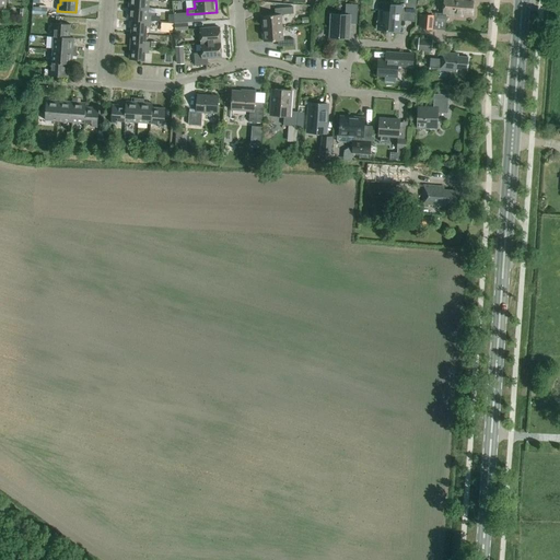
[(377,22),(376,31),(399,33),(400,21),(407,22),(415,22),(416,0),(408,0),(408,7),(391,4),(391,11),(380,11),(378,22),(377,22)]
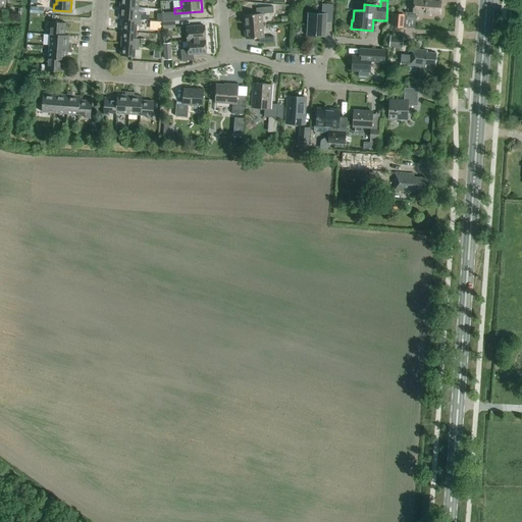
[(439,14),(440,2),(431,1),(431,0),(413,0),(413,13),(408,12),(408,15),(394,14),(393,27),(403,28),(404,19),(416,20),(416,14),(430,15),(430,13),(439,14)]
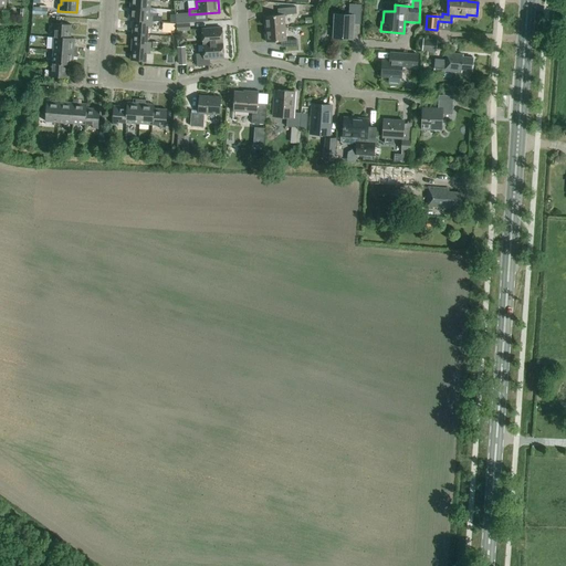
[(360,22),(362,6),(349,4),(349,16),(335,16),(334,38),(352,39),(353,21),(360,22)]
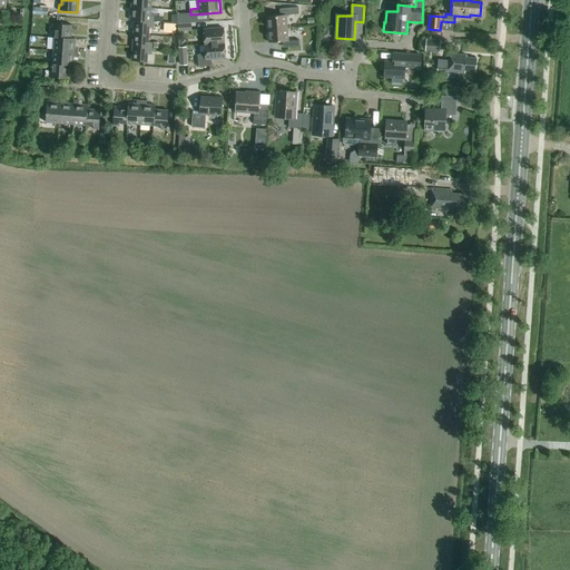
[(165,23),(165,22),(163,22),(164,17),(150,16),(151,9),(131,8),(130,21),(135,21),(154,22),(155,22),(165,23)]
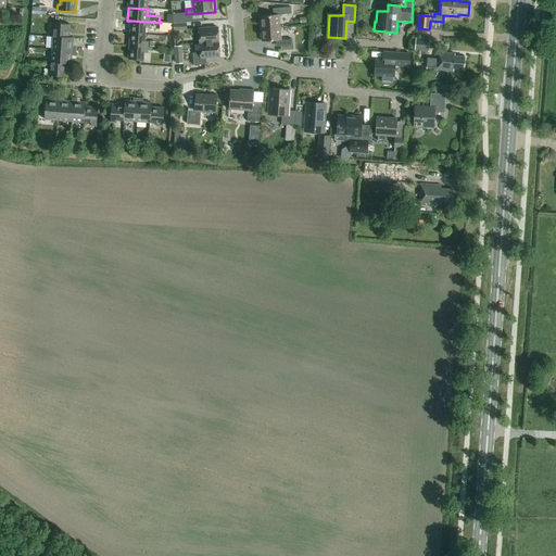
[(261,16),(262,29),(280,27),(279,15),(292,14),(291,8),(275,9),(276,15),(261,16)]
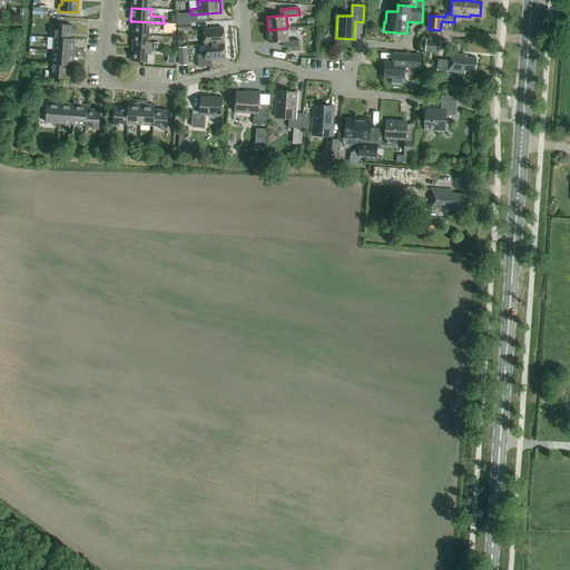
[(153,28),(154,22),(135,21),(134,35),(149,36),(150,28),(153,28)]
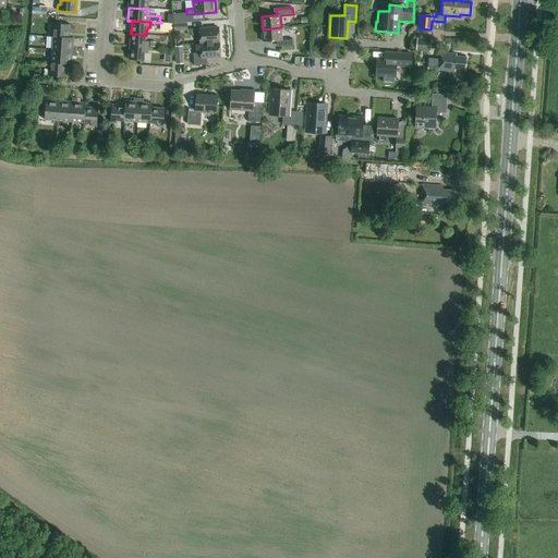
[(53,37),(70,38),(71,25),(51,23),(51,29),(55,29),(53,37)]
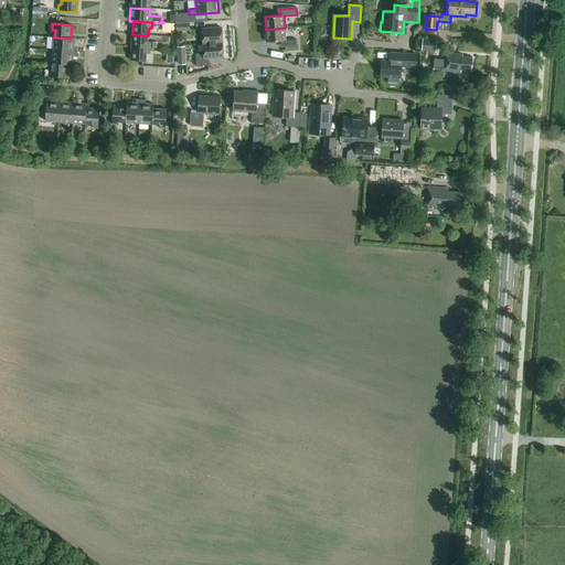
[(203,35),(203,44),(223,43),(222,28),(202,30),(194,30),(195,35),(203,35)]
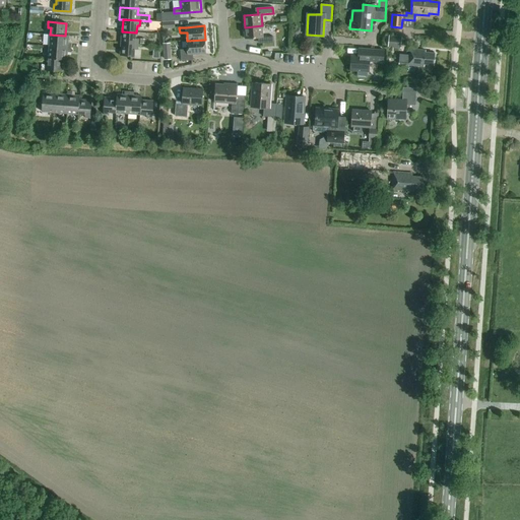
[(262,25),(245,27),(246,40),(260,38),(260,44),(273,43),(273,37),(263,38),(262,25)]
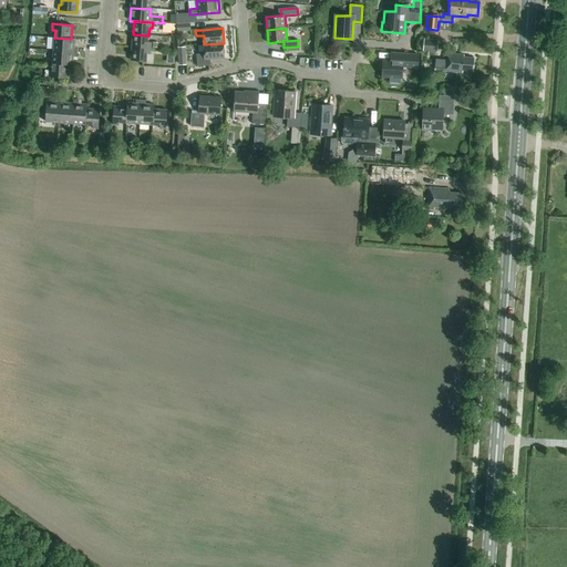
[(132,48),(151,49),(152,42),(148,42),(148,35),(133,34),(132,48)]
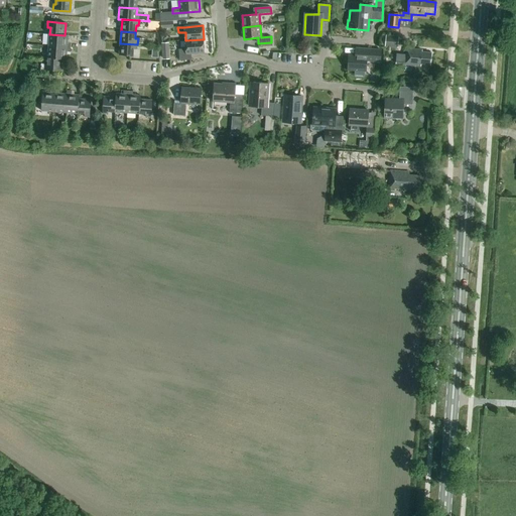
[(69,35),(65,35),(49,34),(48,46),(71,47),(72,43),(68,43),(69,35)]
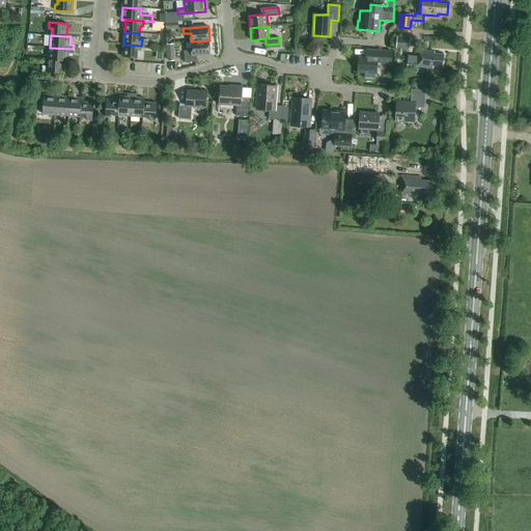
[(396,49),(410,50),(411,37),(397,36),(396,49)]
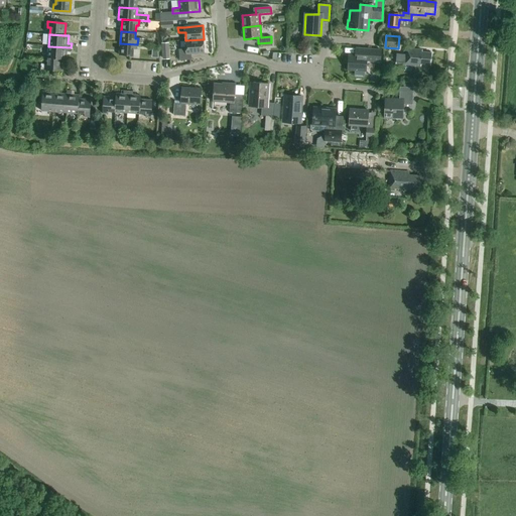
[(204,53),(204,39),(185,40),(186,49),(179,49),(179,60),(191,60),(191,54),(204,53)]
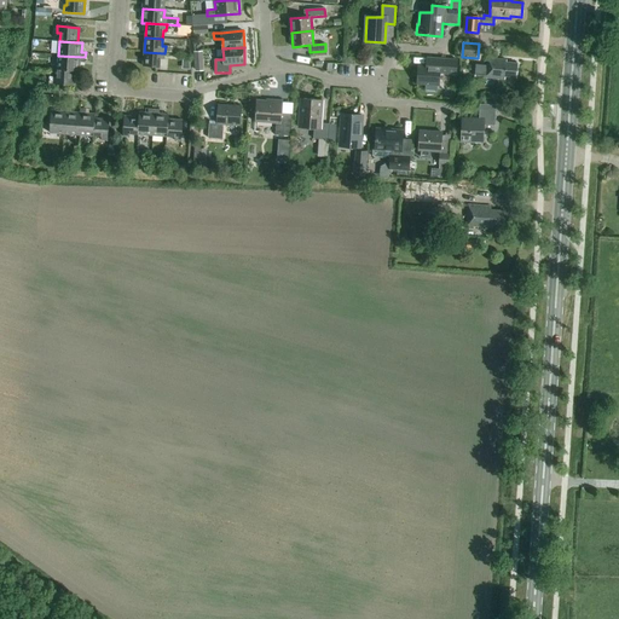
[(165,53),(144,52),(143,67),(160,68),(161,59),(165,59),(165,53)]
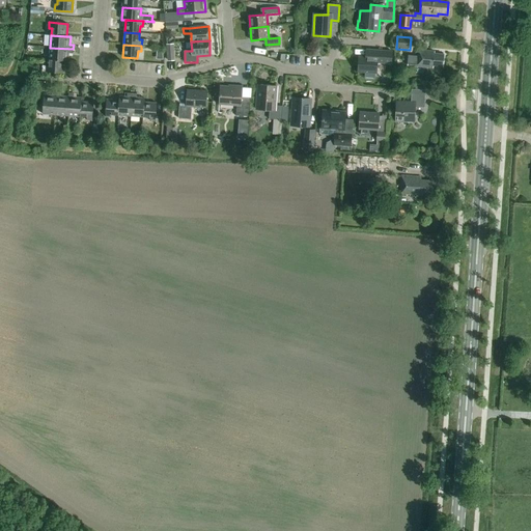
[(50,60),(64,61),(68,61),(68,54),(73,54),(73,49),(50,48),(50,60)]
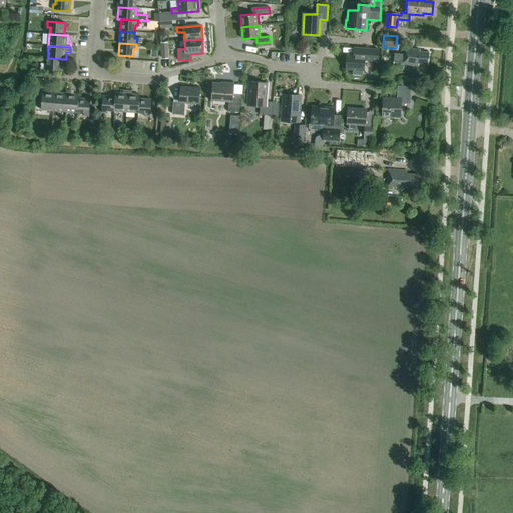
[(354,48),(354,55),(347,54),(346,70),(364,71),(365,61),(378,62),(379,50),(354,48)]
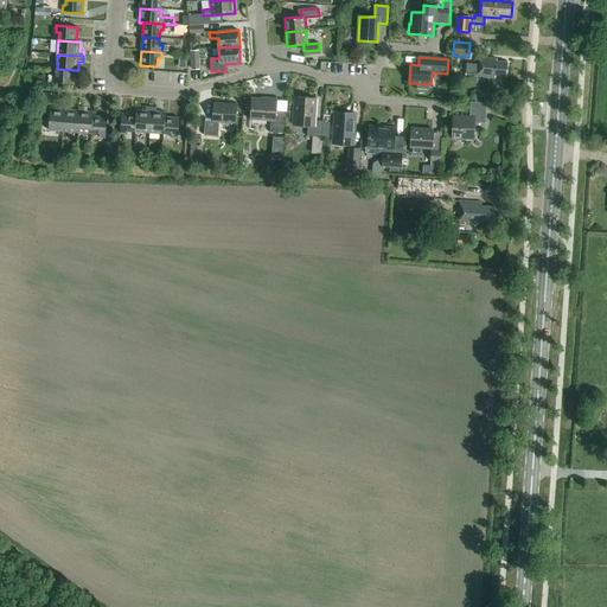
[(506,77),(508,63),(497,62),(497,59),(479,57),(479,65),(470,64),(468,74),(478,75),(478,76),(496,78),(496,76),(506,77)]
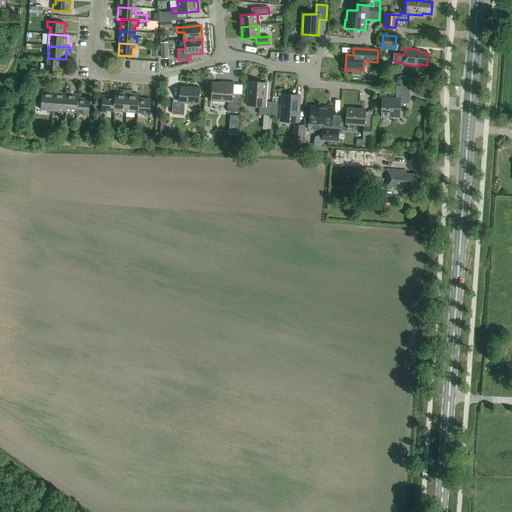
[(62,59),(48,58),(47,64),(44,64),(44,70),(61,71),(62,59)]
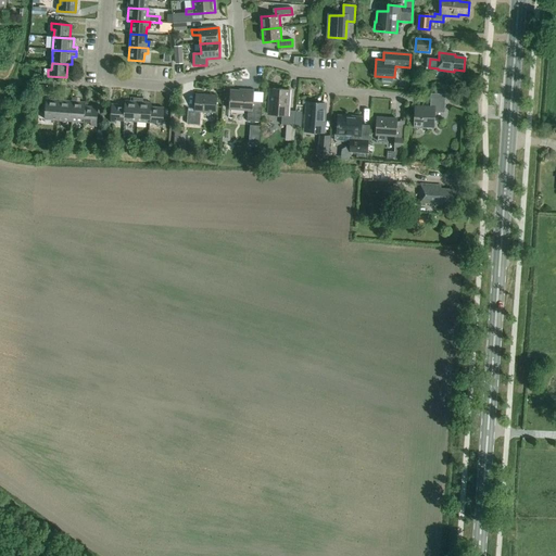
[(294,126),(295,112),(288,111),(290,90),(273,89),(273,96),(269,96),(268,112),(282,113),(281,125),(294,126)]
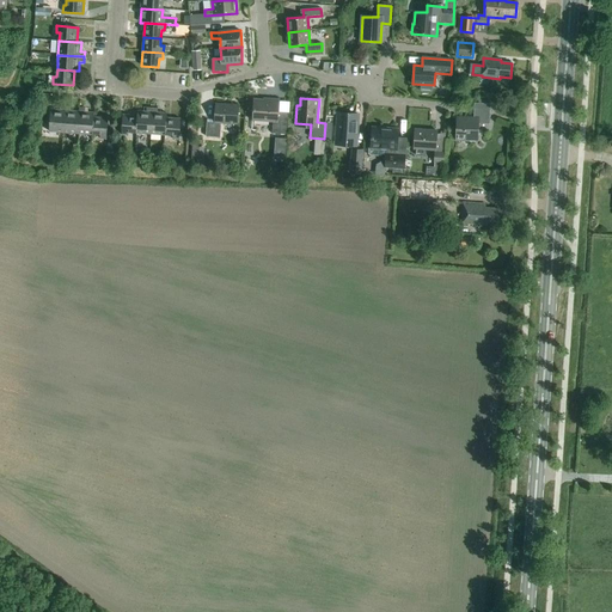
[(287,135),(289,112),(279,111),(280,101),(268,99),(268,101),(254,99),(252,121),(273,122),(273,134),(287,135)]
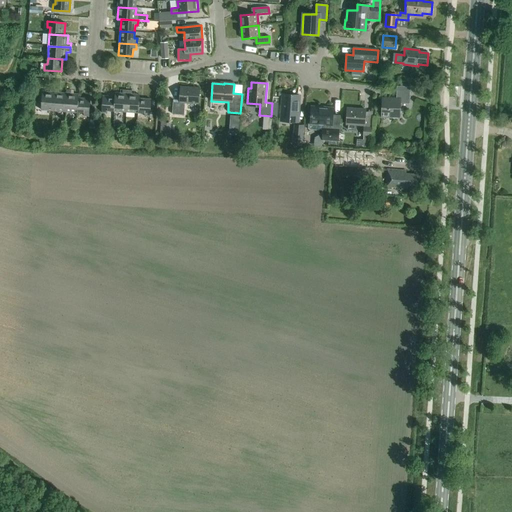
[(409,104),(410,87),(397,86),(396,99),(382,98),(381,118),(392,118),(392,117),(400,117),(400,104),(409,104)]
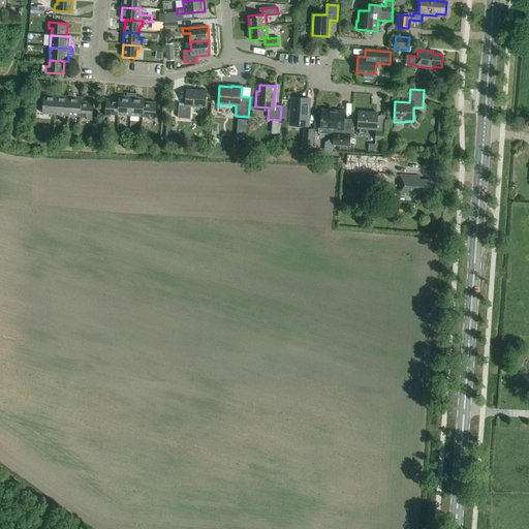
[(206,107),(207,91),(186,90),(185,103),(179,103),(178,118),(190,119),(191,106),(206,107)]
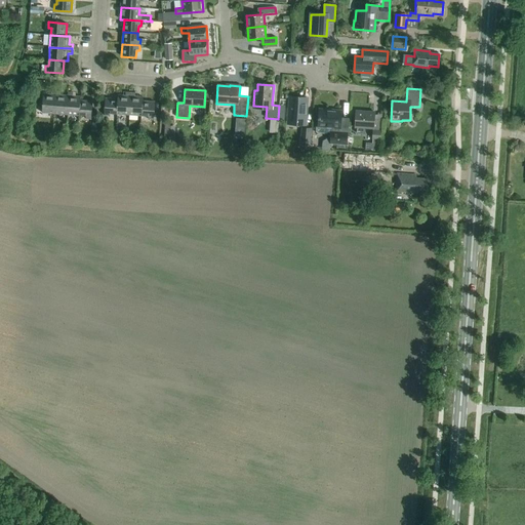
[(441,90),(433,90),(432,98),(440,99),(441,90)]
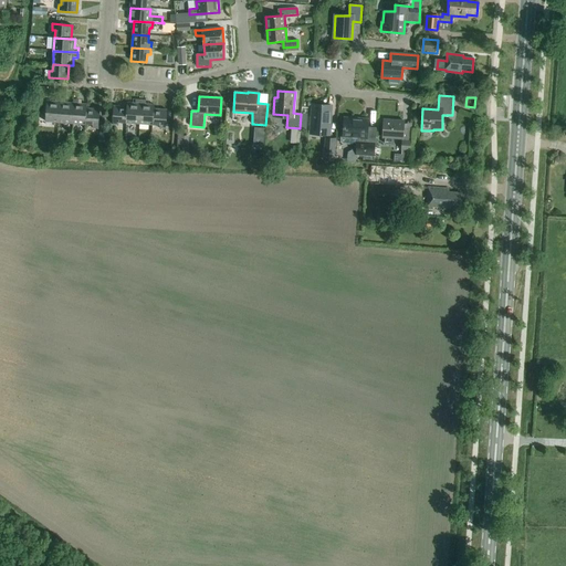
[(59,123),(61,98),(55,98),(55,102),(46,102),(45,122),(59,123)]
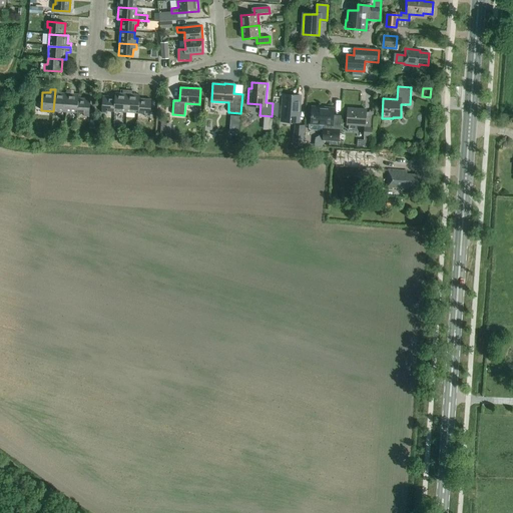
[(55,89),(53,111),(65,112),(66,94),(59,93),(59,90),(55,89)]
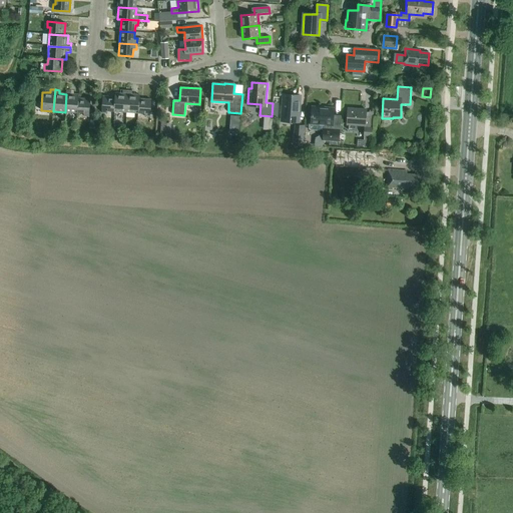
[(66,90),(66,94),(65,112),(77,113),(78,98),(79,95),(71,94),(71,90),(66,90)]
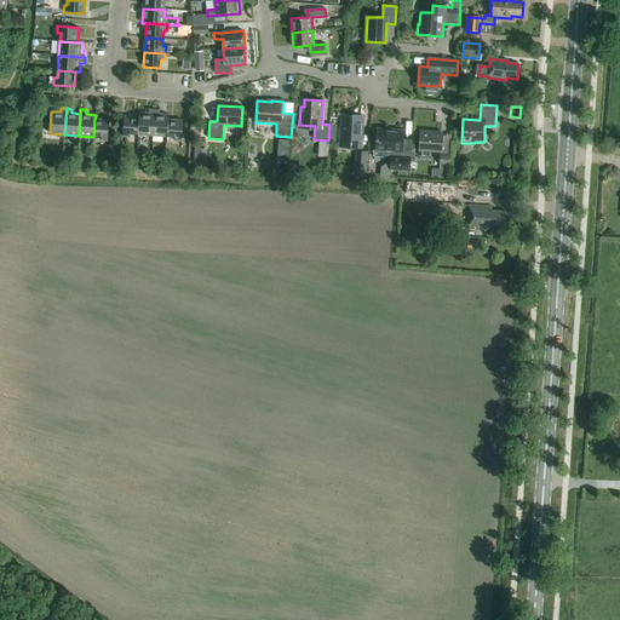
[(139,113),(139,118),(138,135),(153,136),(154,109),(149,109),(149,114),(139,113)]
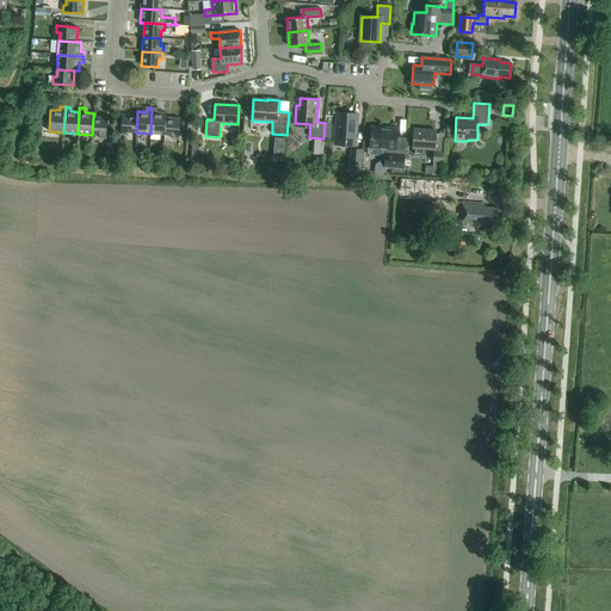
[(152,107),(150,134),(165,135),(166,118),(166,113),(158,112),(158,109),(152,107)]
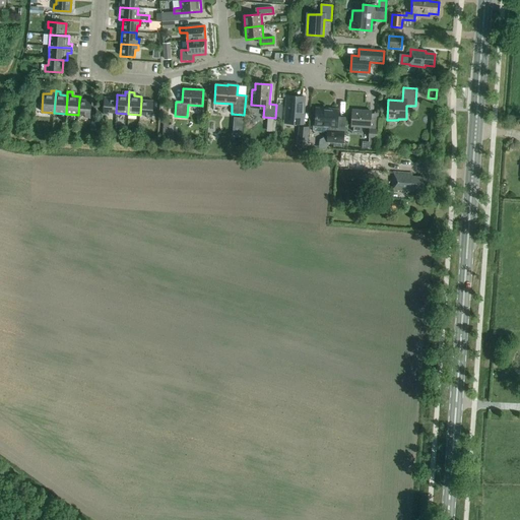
[(303,122),(305,98),(287,96),(285,121),(303,122)]
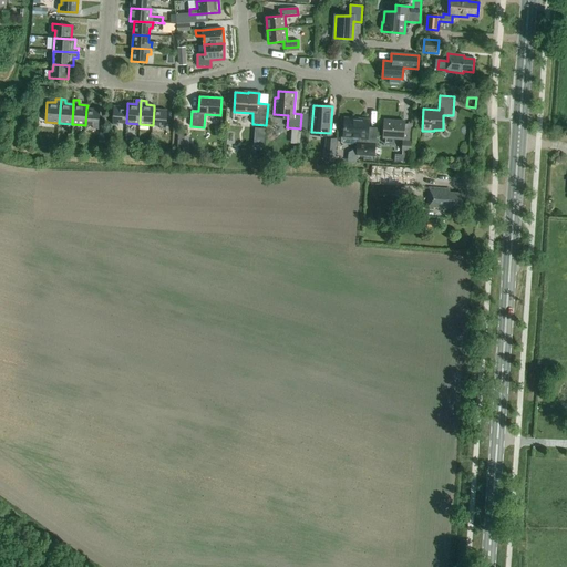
[(126,123),(127,107),(114,106),(112,125),(119,126),(119,123),(126,123)]
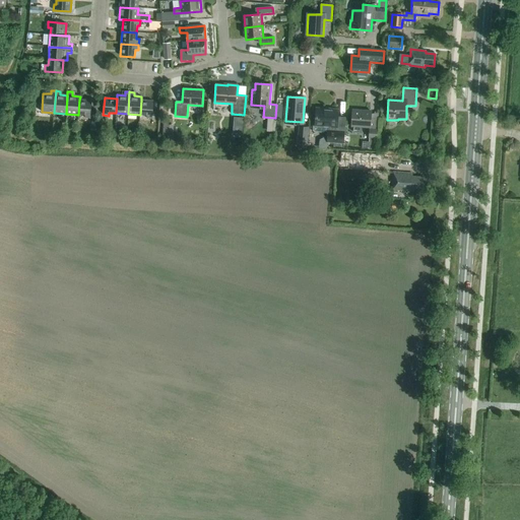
[(91,101),(79,100),(78,115),(85,115),(84,118),(90,118),(91,101)]
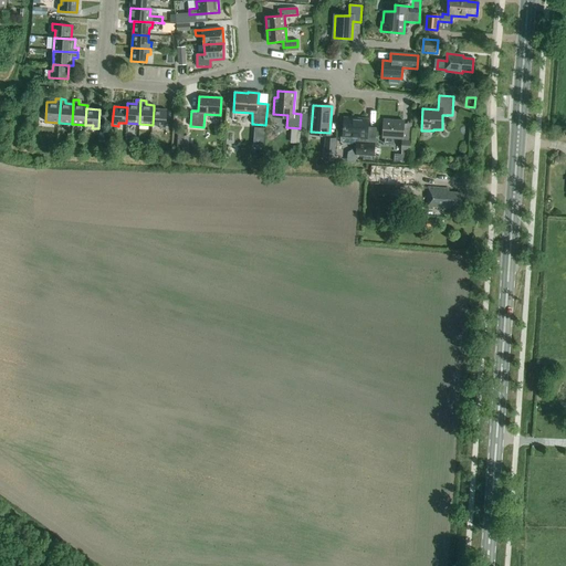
[(167,111),(154,109),(153,125),(159,126),(159,128),(166,129),(167,111)]
